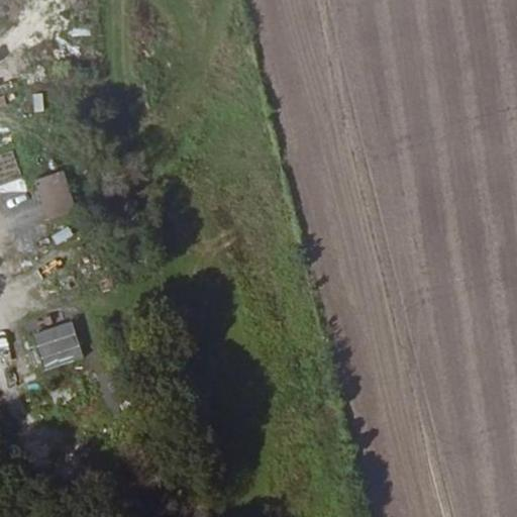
[(10,68),(0,71),(0,82),(13,78),(10,68)]
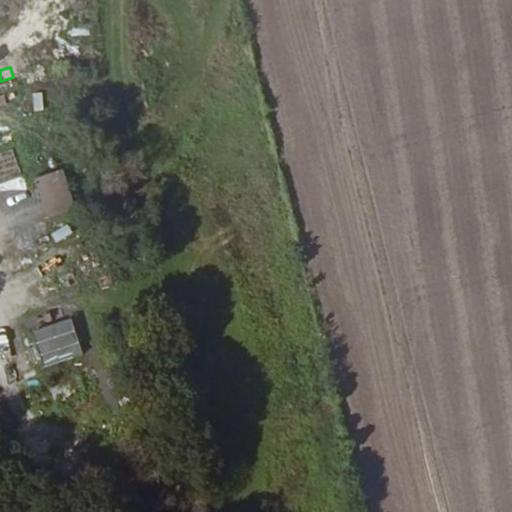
[(34,177),(49,219),(76,209),(61,167),(34,177)]
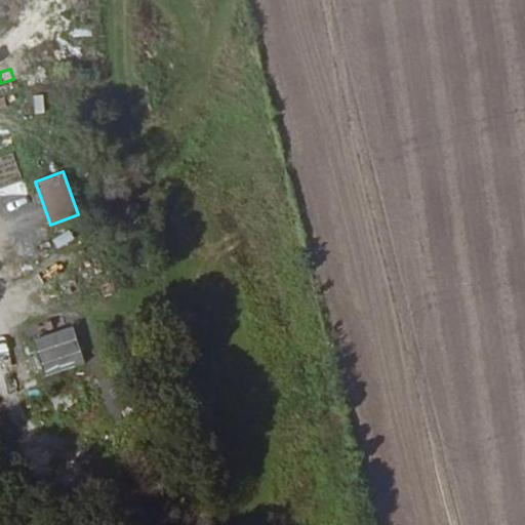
[(75,325),(33,336),(43,373),(85,361),(75,325)]
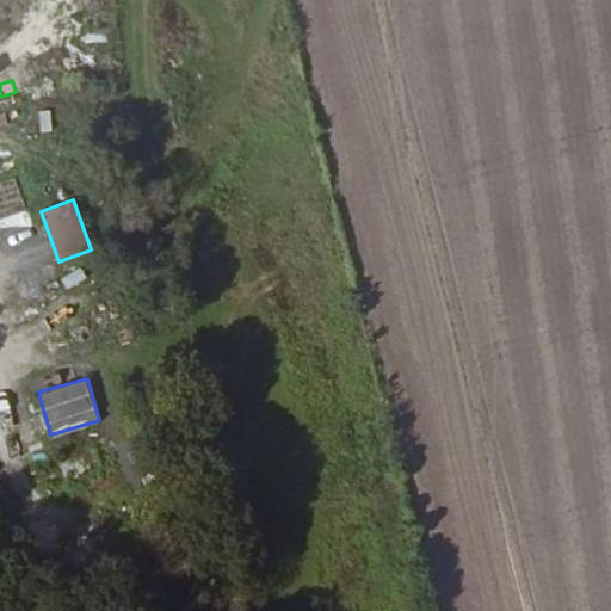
[(59,463),(66,481),(100,467),(92,449),(59,463)]
